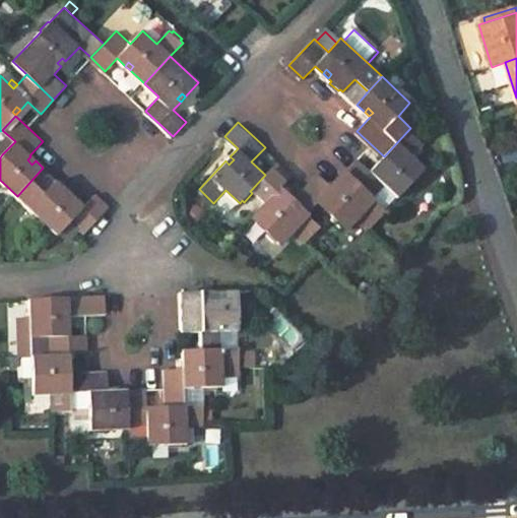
[(425,168),(411,155),(424,142),(409,129),(384,156),(383,156),(387,160),(382,165),(379,162),(371,170),(359,158),(345,173),(372,197),(385,183),(398,195),(399,196),(414,180),(416,181),(424,173),(423,171),(425,168)]
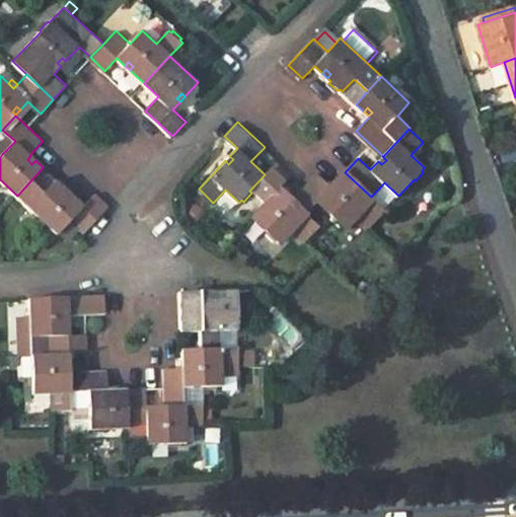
[(0,152),(2,154),(15,141),(2,130),(0,131),(0,152)]
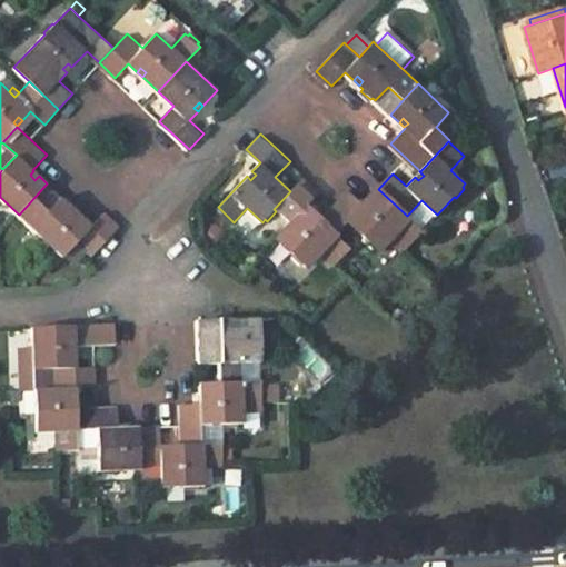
[(39,176),(33,171),(30,175),(35,180),(39,176)]
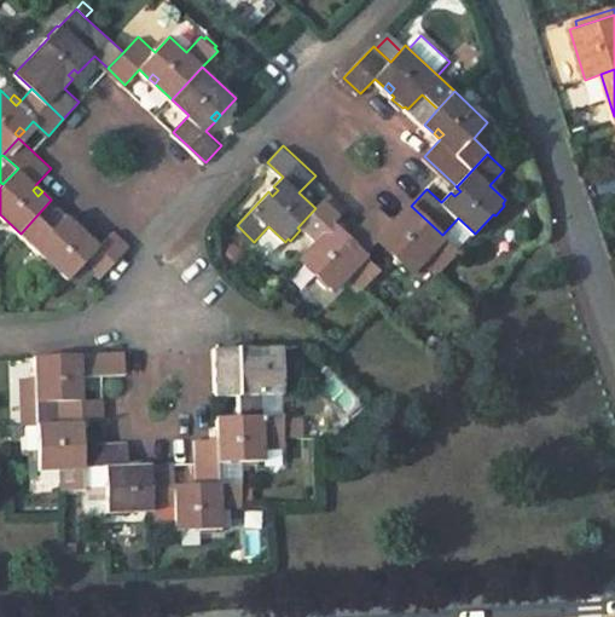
[(272,196),(278,190),(273,186),(268,191),(272,196)]
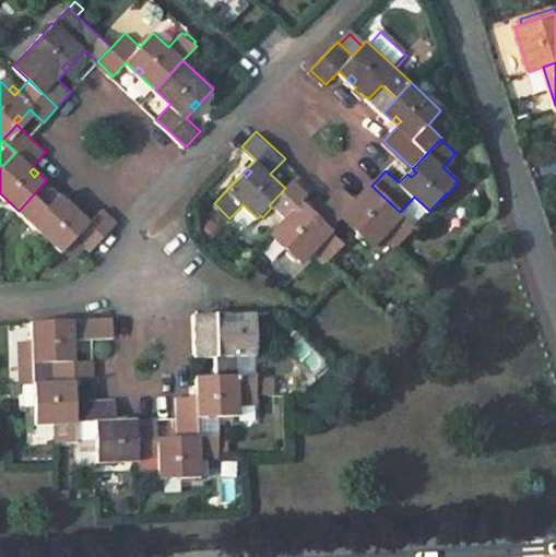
[(411,177),(416,173),(412,168),(407,174),(411,177)]
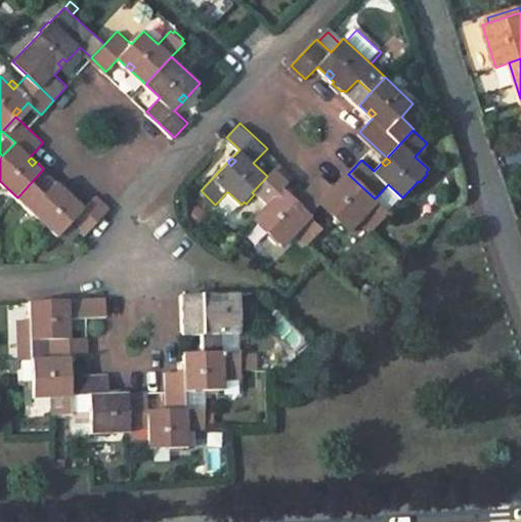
[(291,205),(286,201),(290,197),(281,189),(294,176),(279,163),(267,176),(254,190),(268,203),(256,217),(272,232),(270,234),(278,242),(280,241),(284,243),(296,229),(310,243),(323,227),(309,215),(295,202),(291,205)]
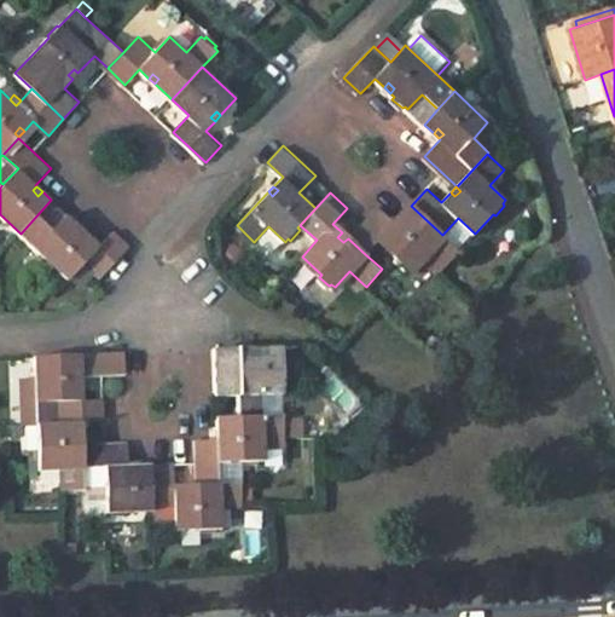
[(81,235),(85,231),(81,228),(83,225),(73,215),(70,218),(51,200),(21,234),(70,278),(73,276),(85,261),(97,272),(103,277),(132,246),(115,230),(100,244),(91,236),(86,241),(81,235)]
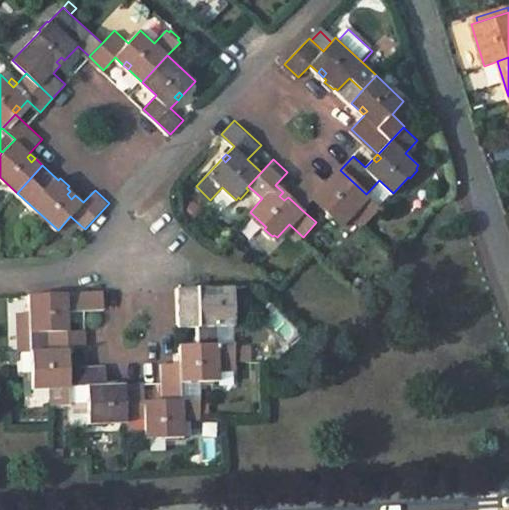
[(366,194),(340,170),(333,177),(336,181),(332,185),(328,182),(327,183),(314,170),(288,197),(302,210),(314,197),(331,212),(329,214),(337,222),(339,220),(342,223),(354,209),(367,222),(380,207),(379,206),(366,194)]
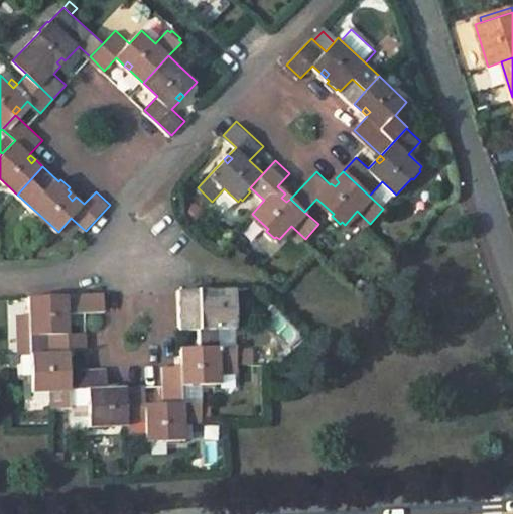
[(335,186),(339,182),(336,178),(331,183),(335,186)]
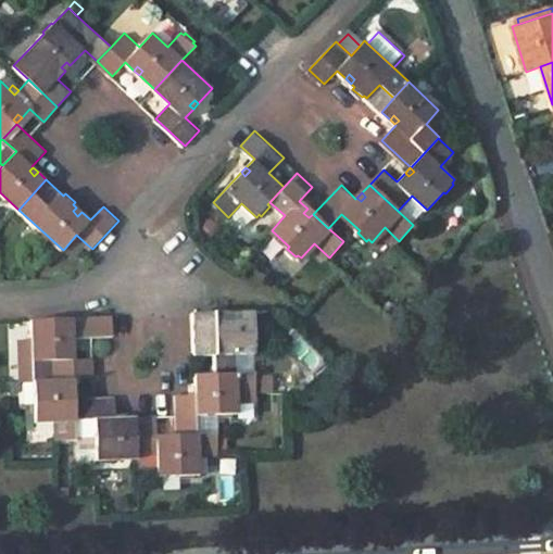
[(426,209),(412,196),(398,211),(412,224),(426,209)]
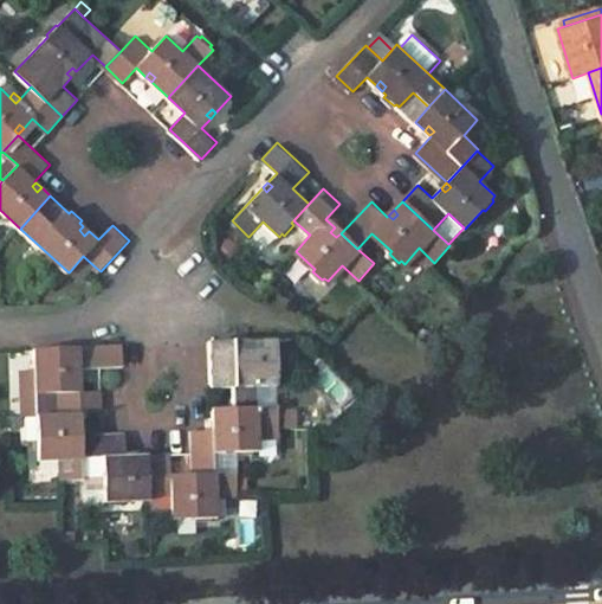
[(341,233),(335,227),(330,232),(336,237),(341,233)]
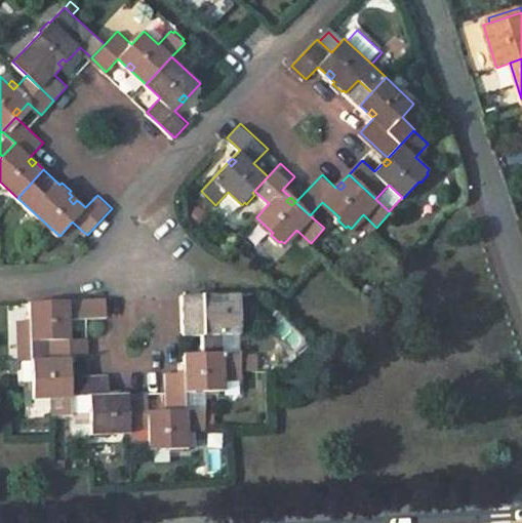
[(71,242),(82,231),(72,222),(62,234),(71,242)]
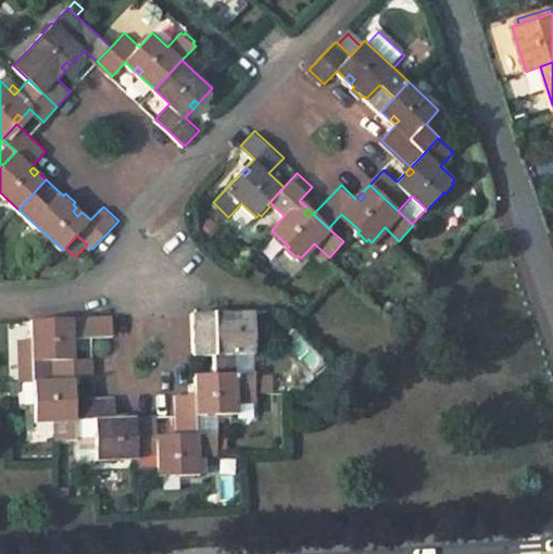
[(258,345),(258,334),(254,334),(254,310),(231,311),(231,316),(225,316),(225,311),(193,313),(195,353),(215,353),(216,372),(236,372),(236,352),(254,351),(255,351),(255,345),(258,345)]
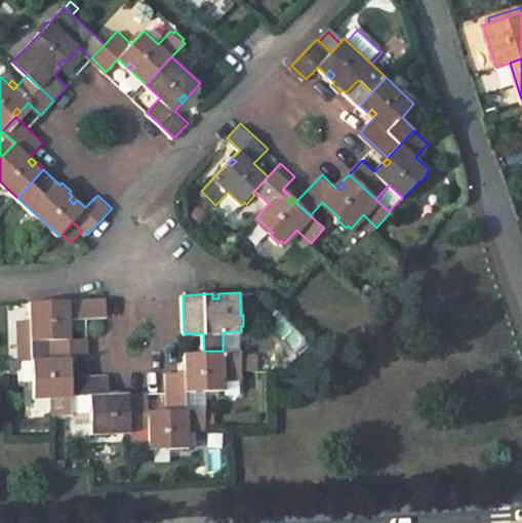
[(70,318),(108,316),(107,297),(58,299),(58,305),(52,305),(52,299),(31,300),(32,338),(36,338),(36,342),(48,340),(48,338),(51,338),(71,337),(70,318)]
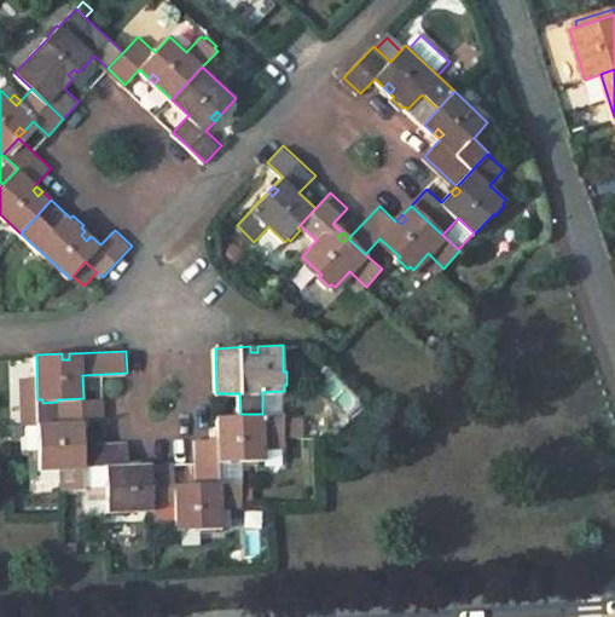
[(284,413),(283,391),(262,392),(262,414),(284,413)]
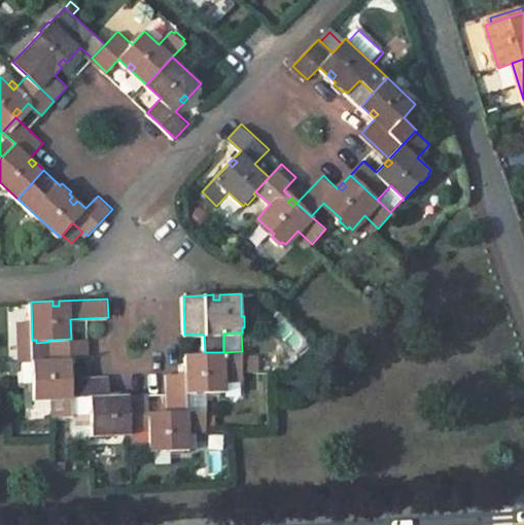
[(72,370),(71,359),(90,358),(89,338),(71,339),(51,340),(53,359),(33,359),(35,398),(53,397),(54,416),(74,415),(73,396),(72,377),(72,376),(67,377),(67,370),(72,370)]
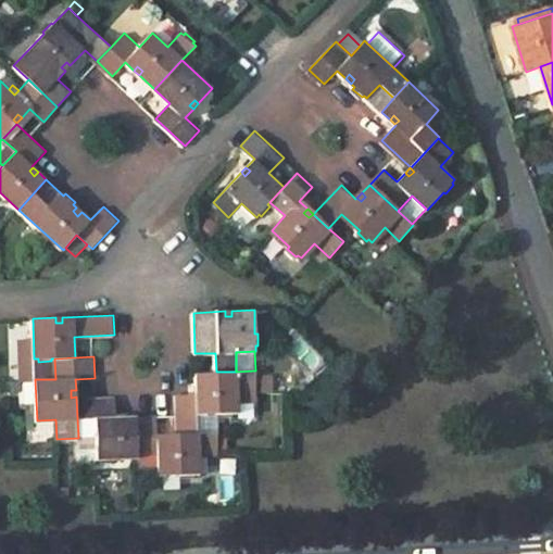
[(258,404),(256,370),(255,370),(236,372),(216,372),(197,373),(197,385),(202,385),(202,391),(197,392),(197,393),(176,393),(178,433),(199,432),(199,414),(217,413),(239,412),(239,405),(258,404)]
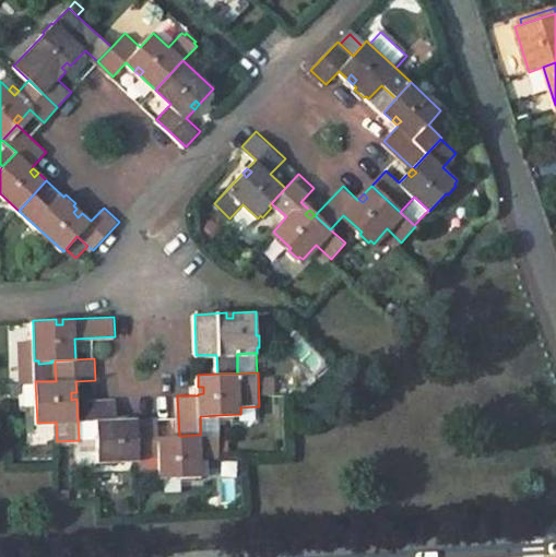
[(119,424),(119,418),(118,418),(117,399),(77,400),(78,421),(97,421),(98,461),(140,460),(140,458),(138,417),(126,418),(126,424),(119,424)]
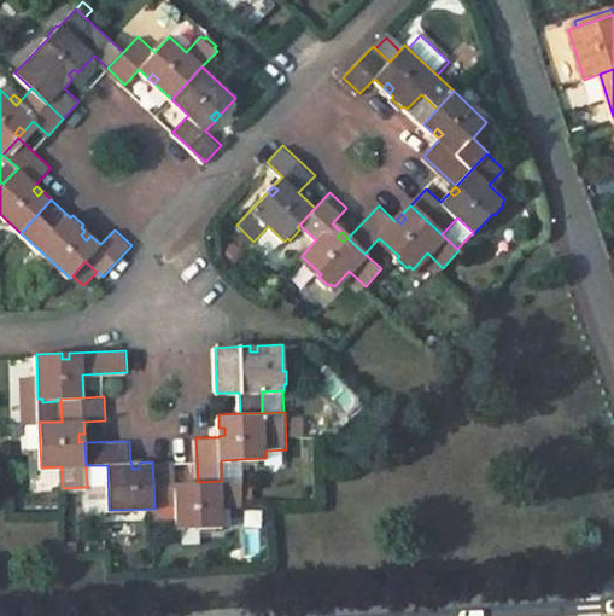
[(243,480),(241,459),(221,460),(221,481),(243,480)]
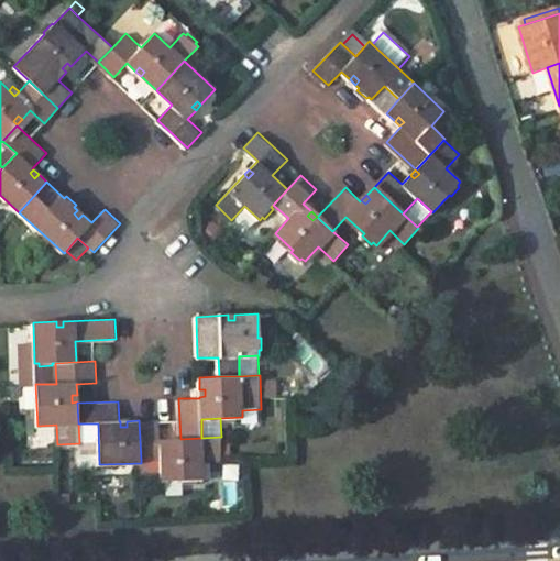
[(223,472),(221,437),(201,438),(180,439),(179,439),(179,444),(172,444),(172,439),(161,439),(160,420),(139,420),(141,461),(161,460),(162,481),(204,480),(202,472),(223,472)]
